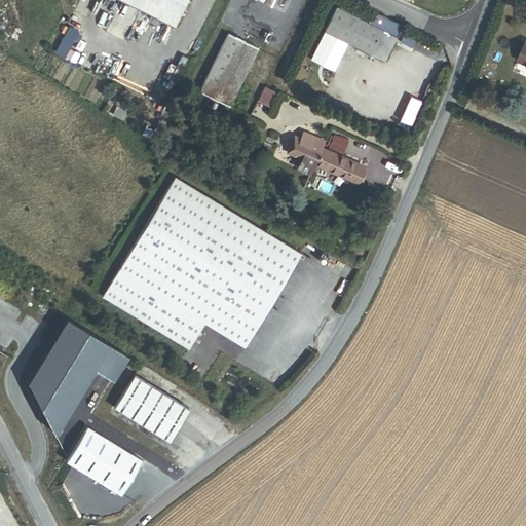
[(120,0),(175,27),(187,0),(120,0)]
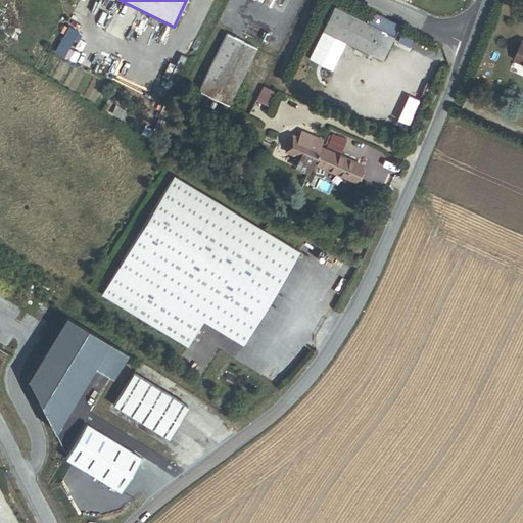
[(241,0),(228,28),(246,37),(264,0),(241,0)]
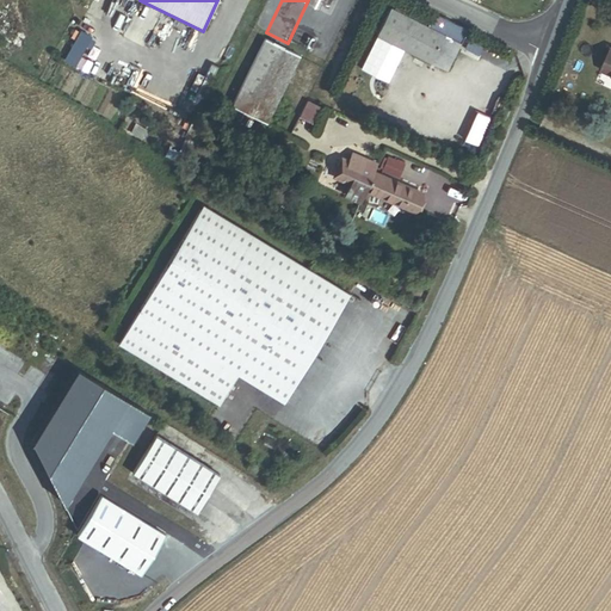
[(451,68),(466,41),(409,12),(401,7),(397,6),(383,32),(451,68)]
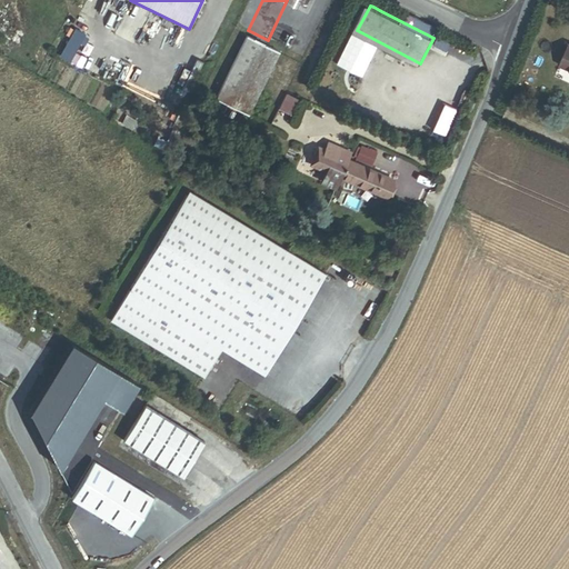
[(217,95),(250,111),(277,58),(262,51),(268,40),(248,30),(217,95)]
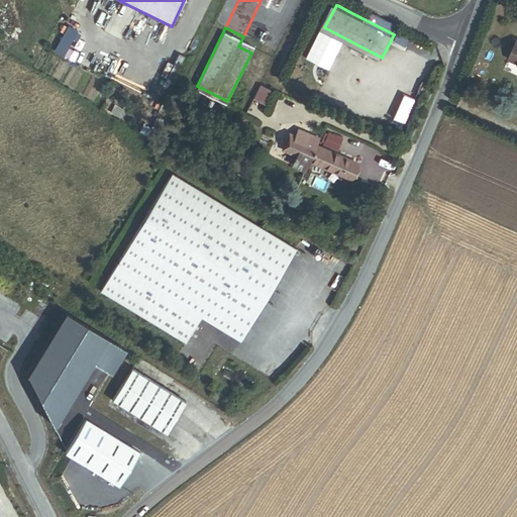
[(238,46),(251,53),(256,42),(243,36),(238,46)]
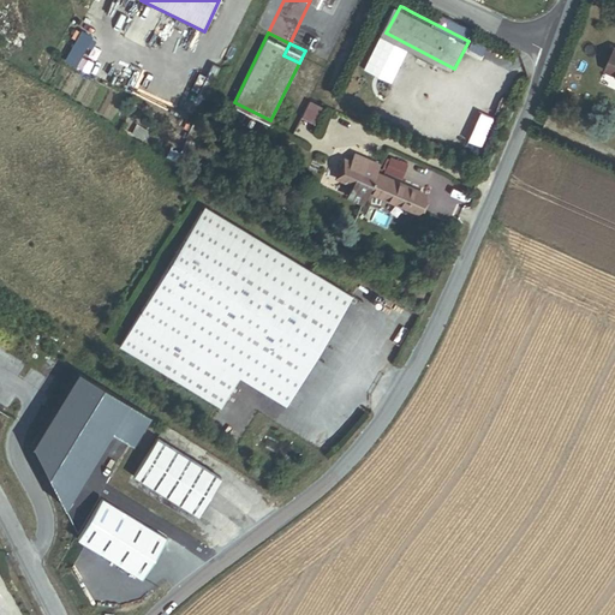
[(321,102),(309,96),(302,112),(314,118),(321,102)]
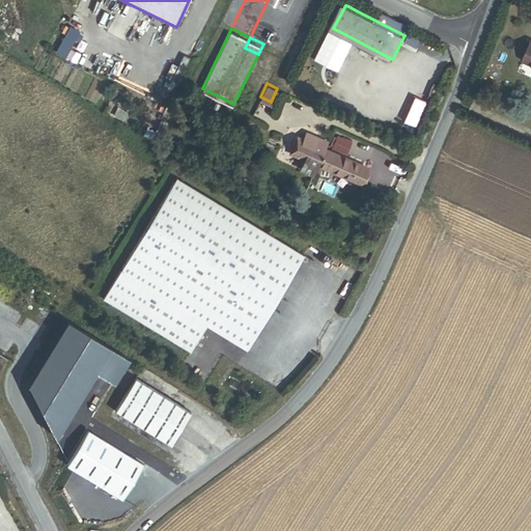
[(406,120),(418,126),(429,103),(417,96),(406,120)]
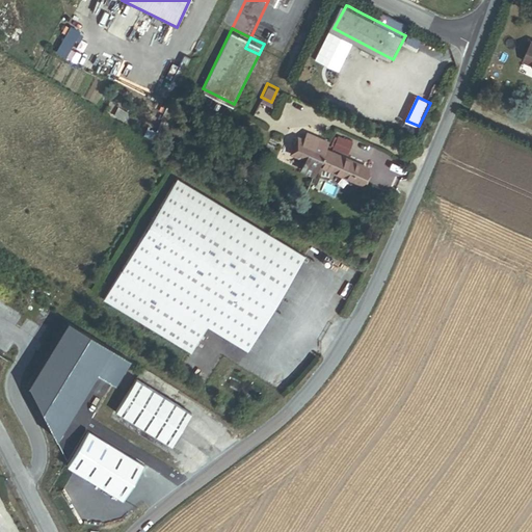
[(326,149),(328,142),(308,133),(304,139),(298,137),(291,154),(306,160),(300,169),(314,176),(318,165),(326,149)]
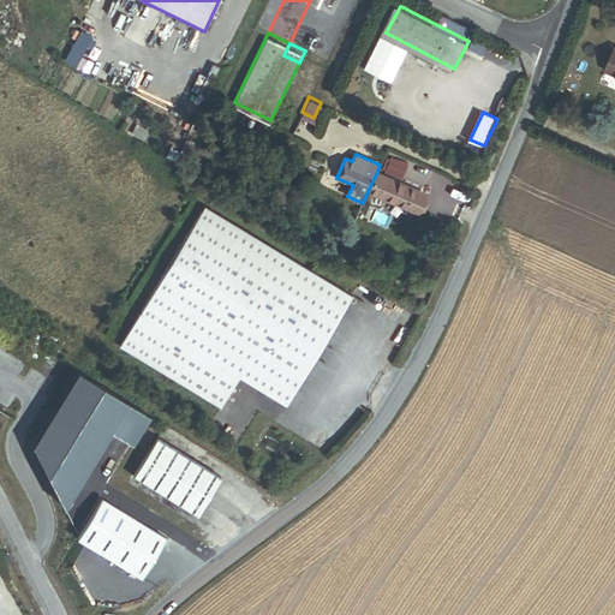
[(408,165),(393,157),(387,171),(402,178),(408,165)]
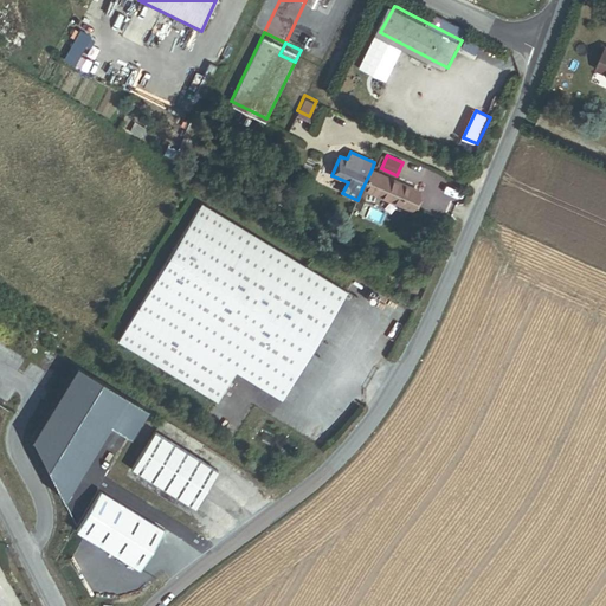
[(419,191),(372,169),(362,188),(411,210),(419,191)]
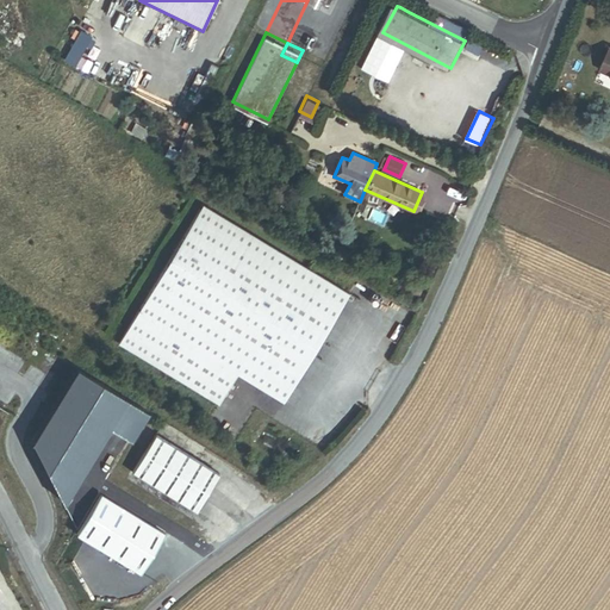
[(284,400),(349,293),(203,204),(118,342),(219,403),(237,373),(284,400)]
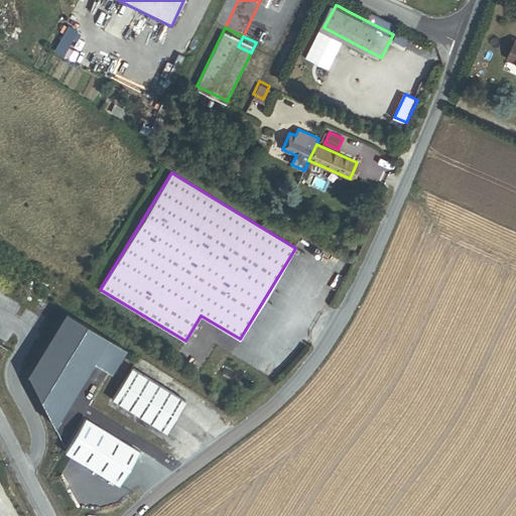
[(114,378),(129,354),(70,316),(33,377),(56,430),(97,367),(114,378)]
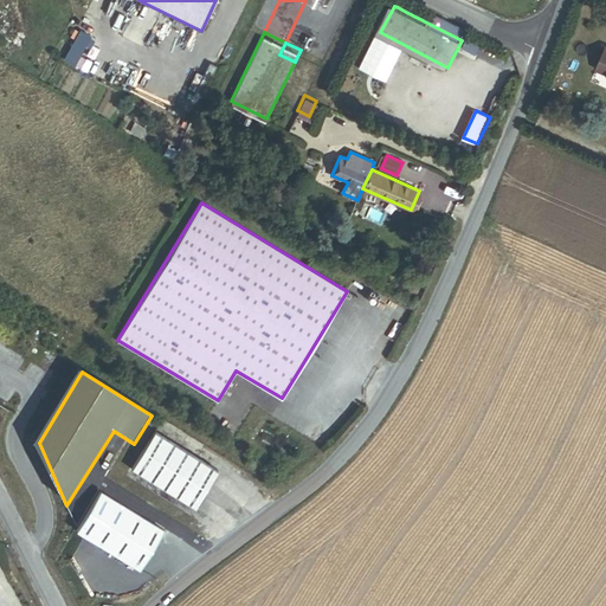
[(218,470),(155,431),(131,468),(195,508),(218,470)]
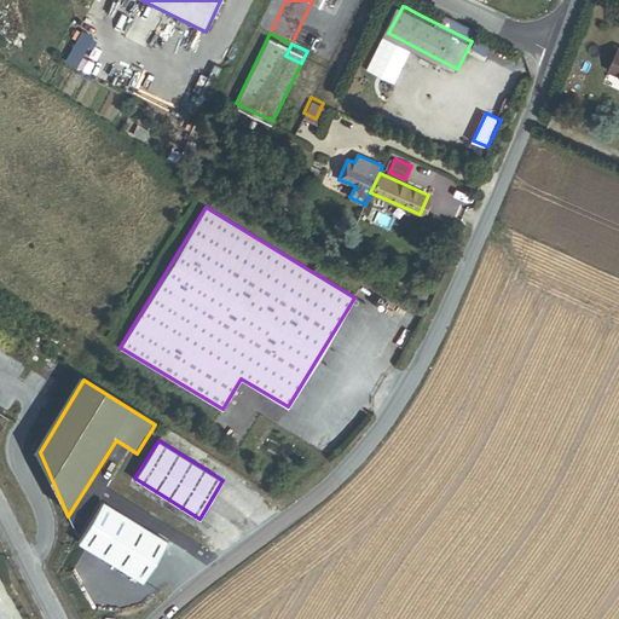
[(143,582),(167,542),(102,501),(77,541),(143,582)]
